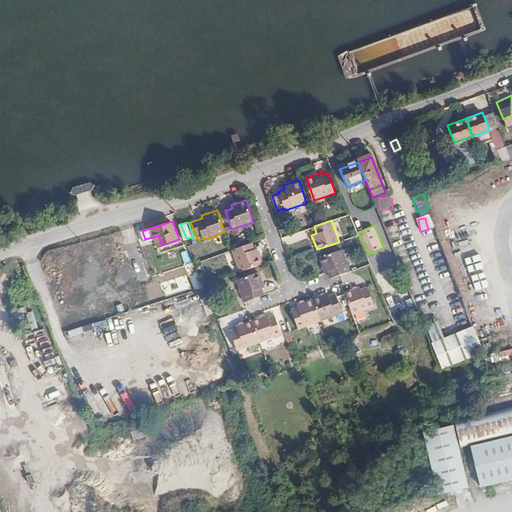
[(250,243),(231,249),(239,271),(261,263),(255,249),(253,249),(250,243)]
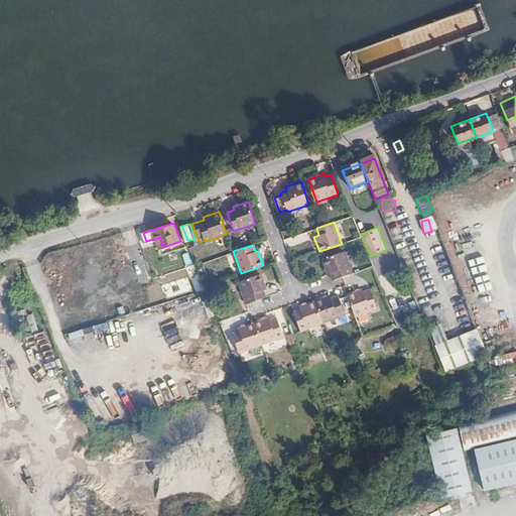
[(344,251),(321,258),(328,274),(330,273),(332,280),(351,273),(344,251)]
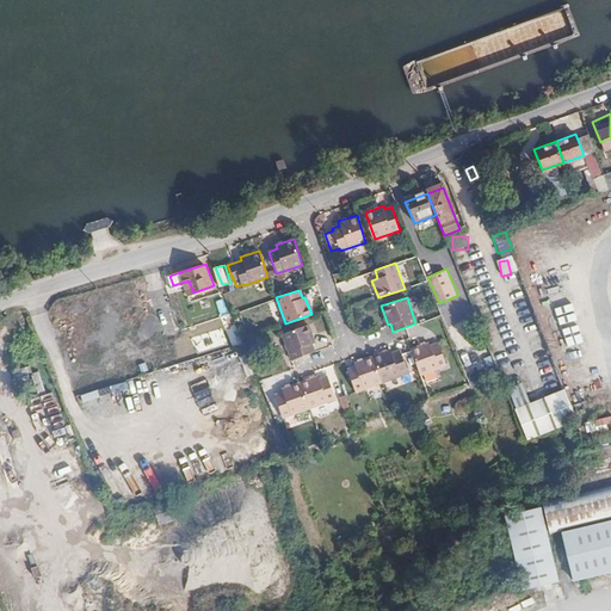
[(82,316),(84,315),(79,303),(62,309),(67,322),(82,316)]
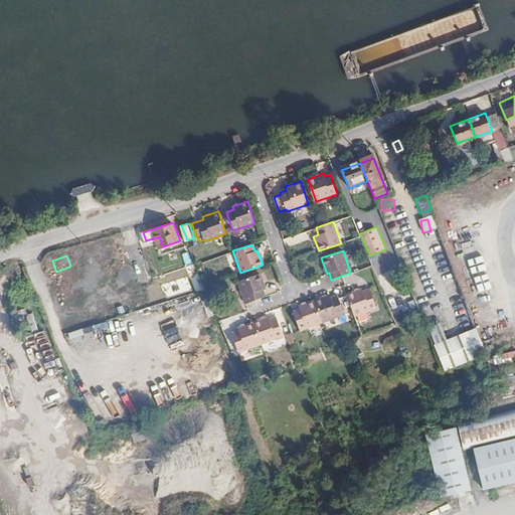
[(393,255),(373,263),(381,284),(392,280),(389,270),(397,267),(393,255)]
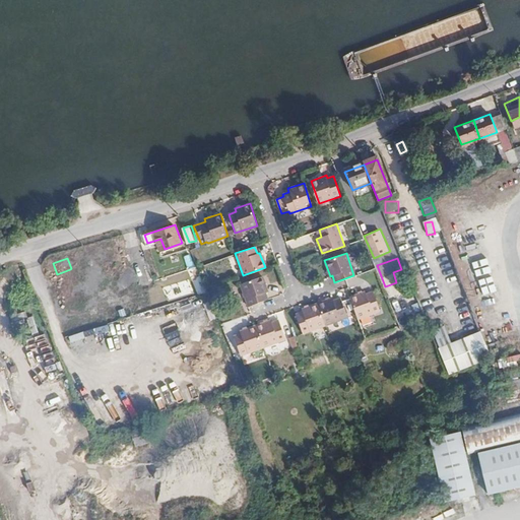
[(261,276),(240,283),(247,306),(267,299),(264,290),(267,289),(261,276)]
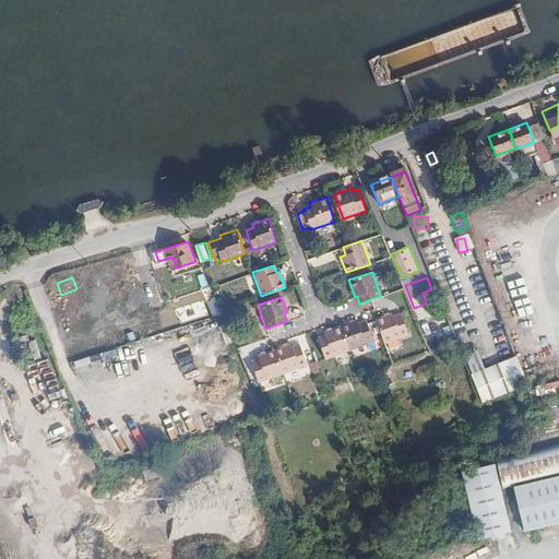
[(390,313),(375,319),(382,343),(407,334),(399,312),(390,314),(390,313)]
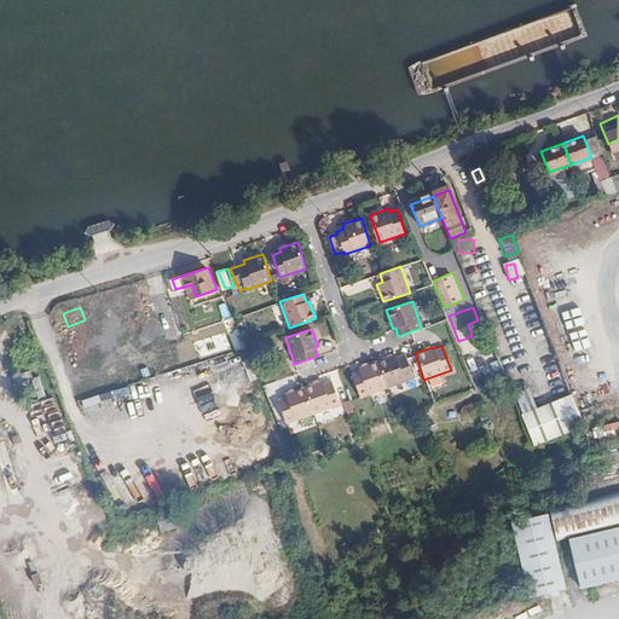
[(393,354),(354,368),(354,371),(350,374),(358,397),(411,379),(403,356),(395,358),(393,354)]
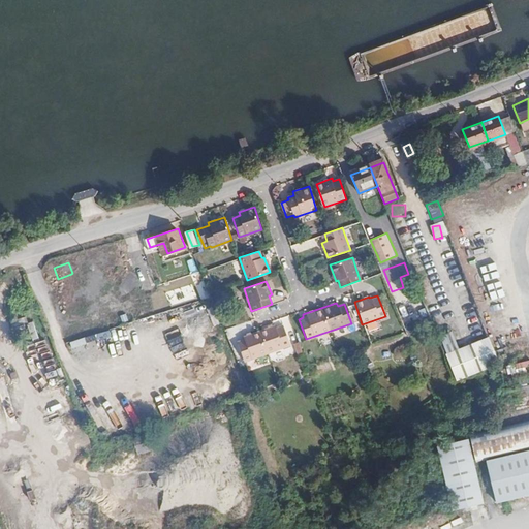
[(274,324),(243,335),(244,339),(237,341),(243,361),(289,344),(282,325),(275,328),(274,324)]
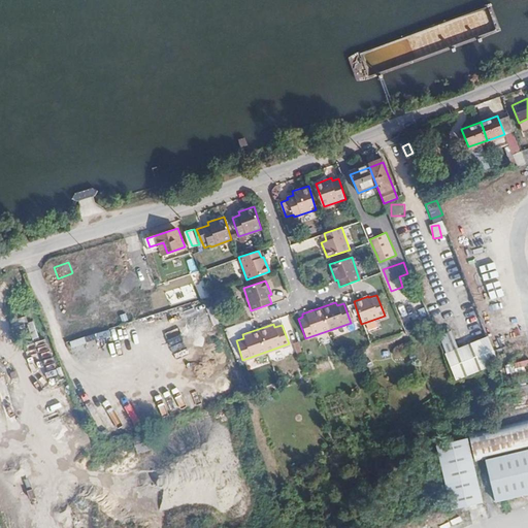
[(454,330),(442,333),(457,378),(500,365),(491,336),(459,345),(454,330)]
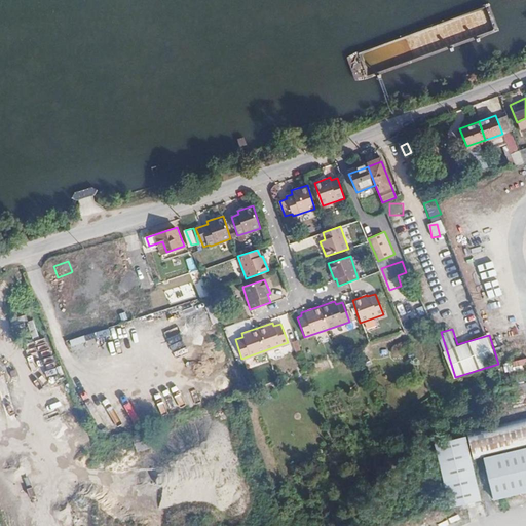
[(156,339),(150,346),(150,355),(152,365),(160,371),(172,373),(180,370),(186,365),(189,354),(188,346),(184,339),(176,333),(162,334),(156,339)]
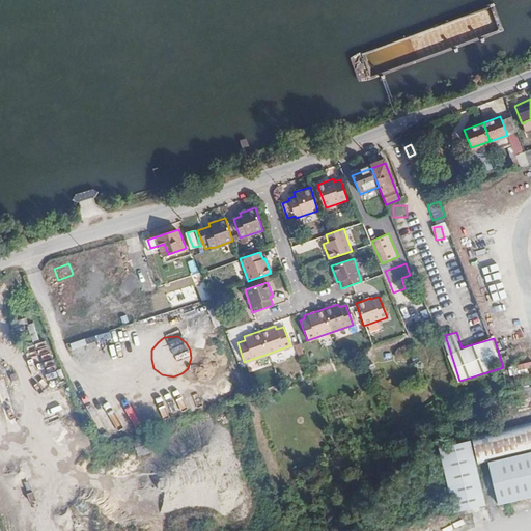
[(511,373),(529,373),(529,364),(510,364),(511,373)]
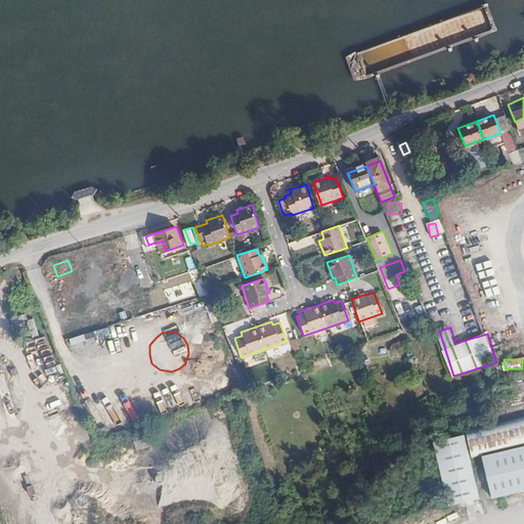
[(119,404),(113,406),(117,420),(123,419),(119,404)]
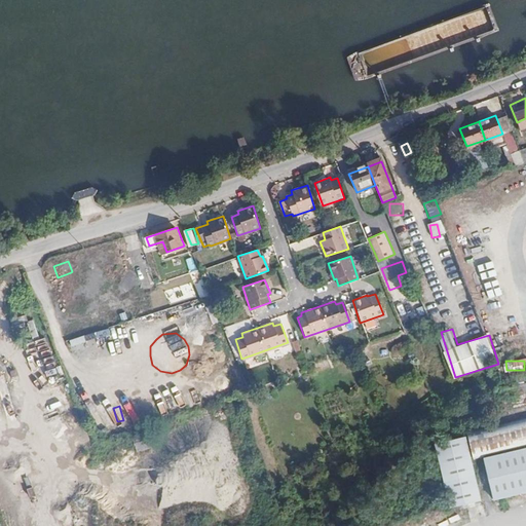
[(476,456),(525,444),(525,420),(470,434),(476,456)]
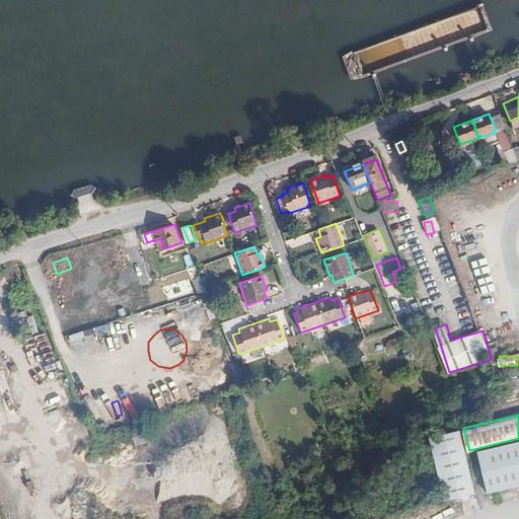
[(459,432),(427,440),(442,504),(474,497),(459,432)]
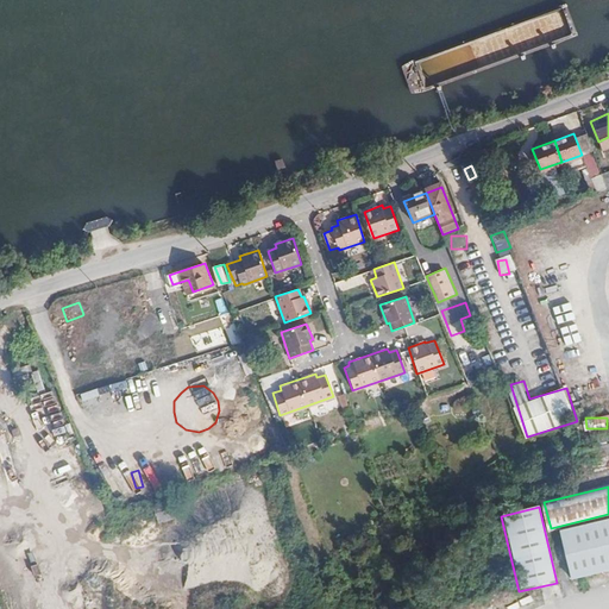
[(159,522),(174,519),(170,509),(157,513),(159,522)]
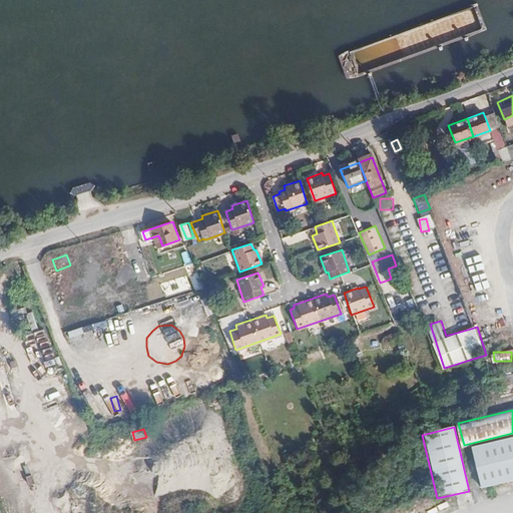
[(512,437),(470,447),(480,489),(512,481),(512,437)]
